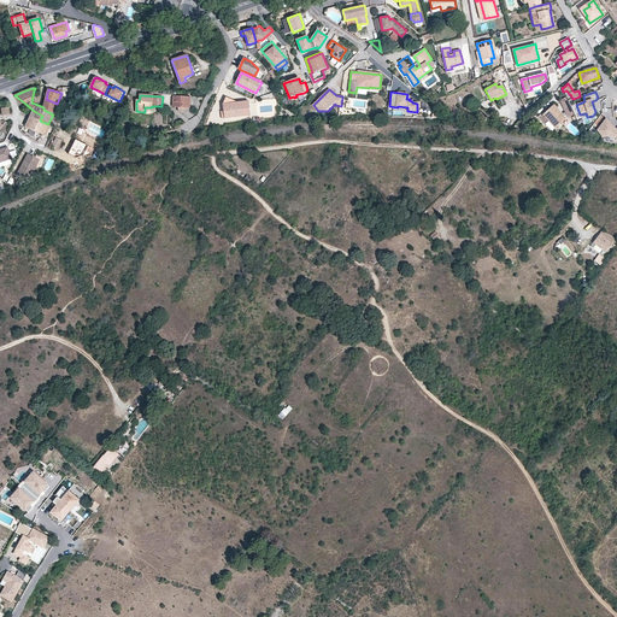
[(250,115),(248,100),(236,101),(225,97),(222,101),(224,111),(225,118),(250,115)]
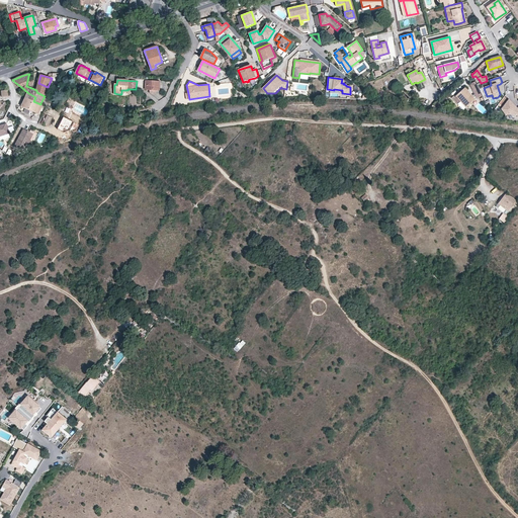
[(146,89),(150,90),(157,90),(160,90),(160,82),(146,82),(146,89)]
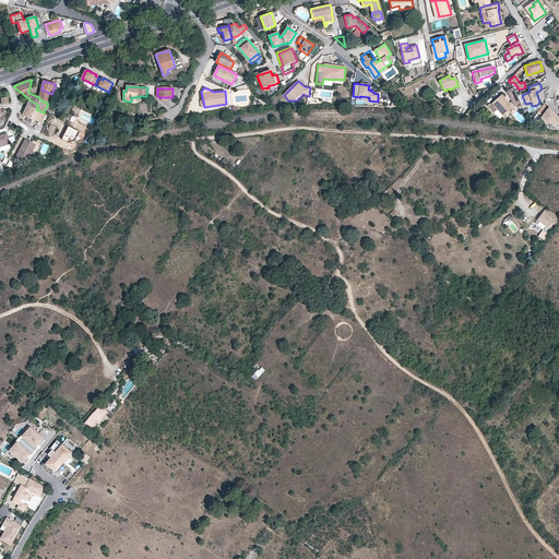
[(39,97),(39,99),(48,104),(51,94),(42,90),(39,97)]
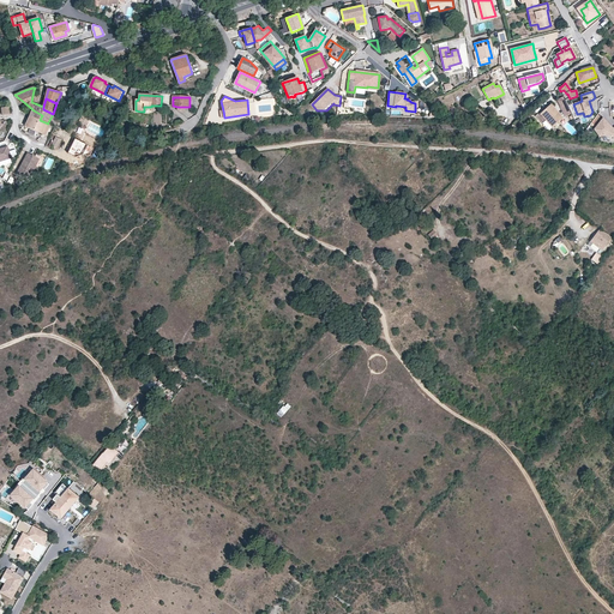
[(565,115),(571,113),(566,103),(560,106),(565,115)]
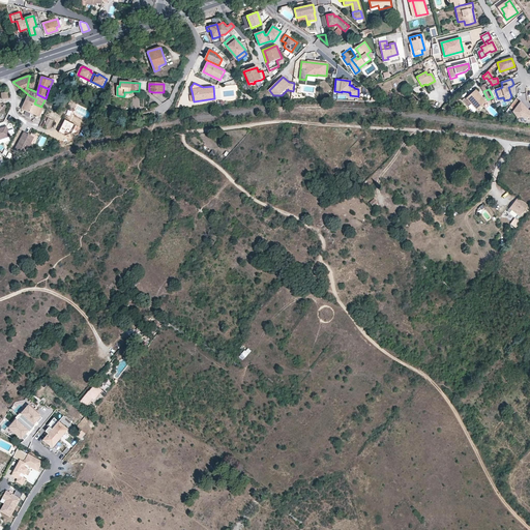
[(470,102),(472,100),(474,102),(478,108),(486,101),(475,90),(467,98),(470,102)]
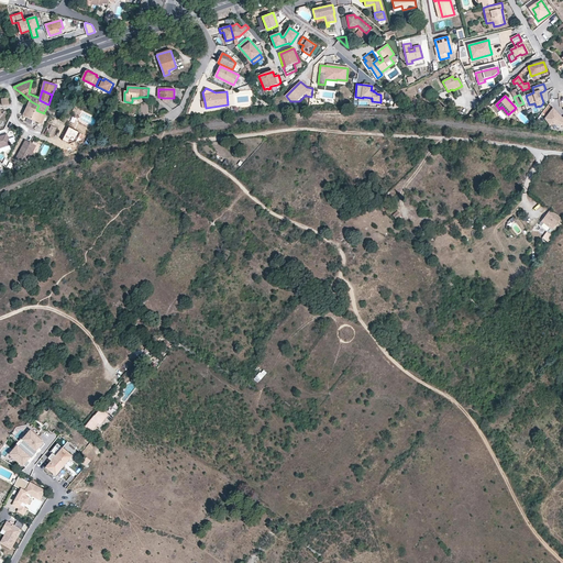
[(36,110),(39,106),(31,101),(28,107),(36,110)]
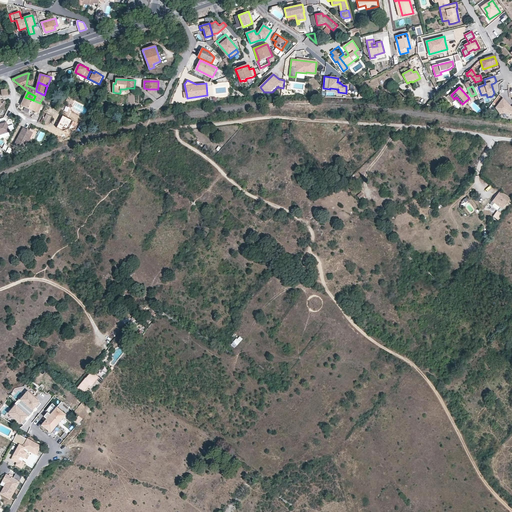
[(456,101),(458,99),(456,97),(454,99),(451,95),(447,98),(453,104),(456,101)]
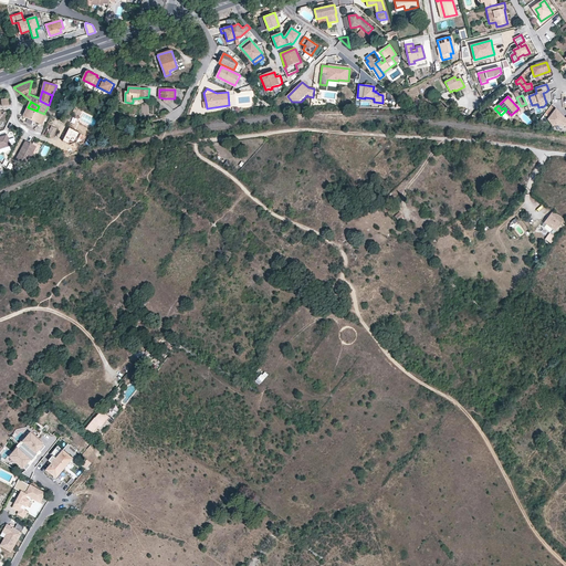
[(40,123),(44,114),(37,111),(28,107),(28,108),(23,116),(31,119),(39,123),(40,123)]
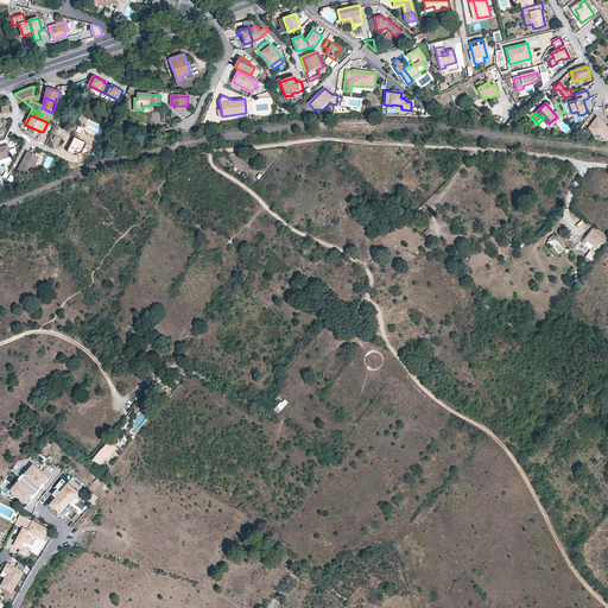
[(607,126),(607,127),(597,116),(588,128),(594,134),(607,135),(607,126)]
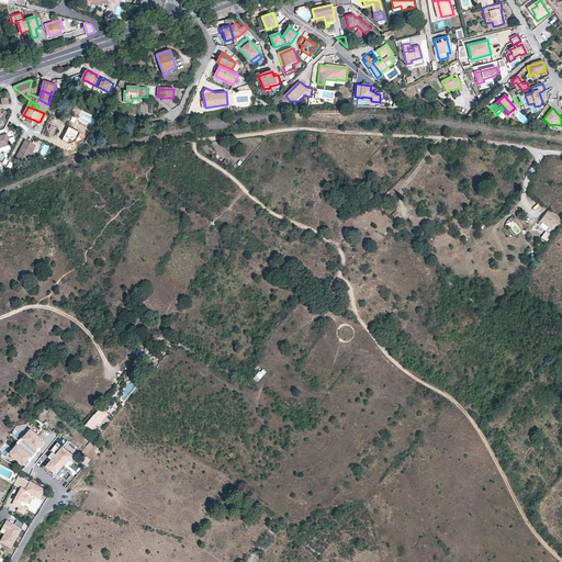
[(79,132),(68,126),(63,141),(69,143),(76,141),(79,132)]
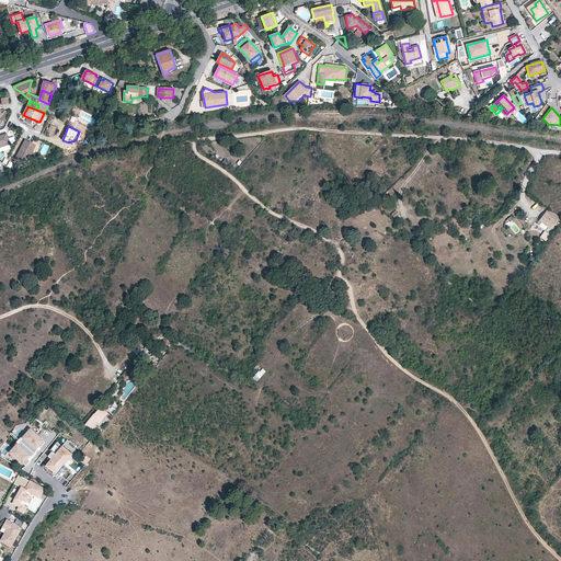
[(3,138),(0,139),(0,148),(11,146),(10,142),(8,138),(7,135),(2,136),(3,138)]
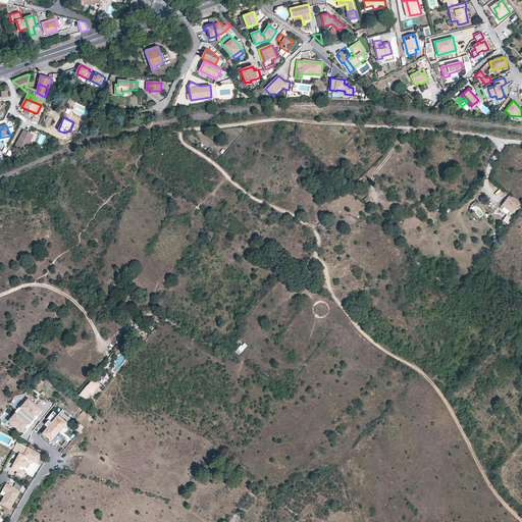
[(21,150),(23,151),(27,146),(28,147),(34,136),(23,131),(14,149),(20,152),(21,150)]
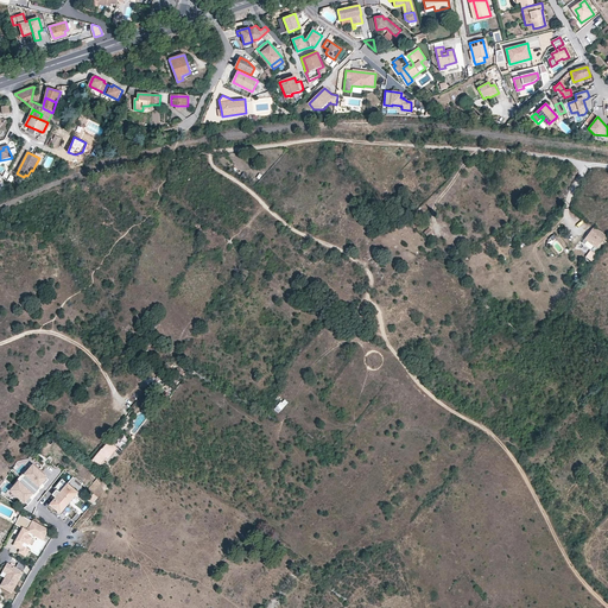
[(434,233),(429,228),(428,228),(426,226),(422,230),(429,238),(434,233)]
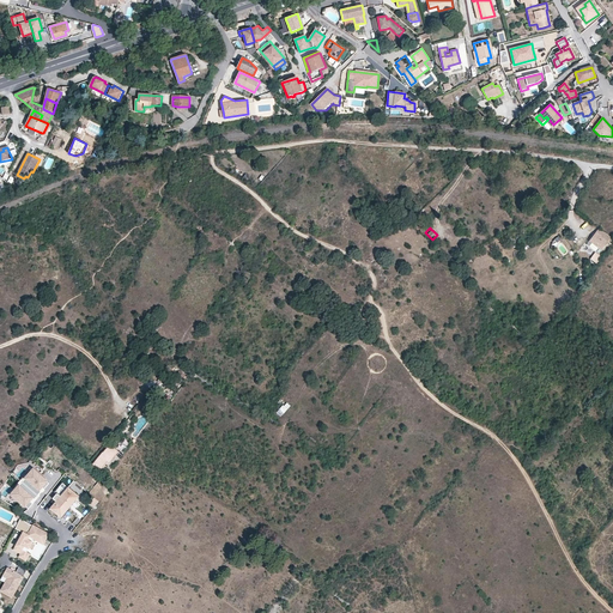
[(601,250),(610,238),(599,229),(589,241),(601,250)]
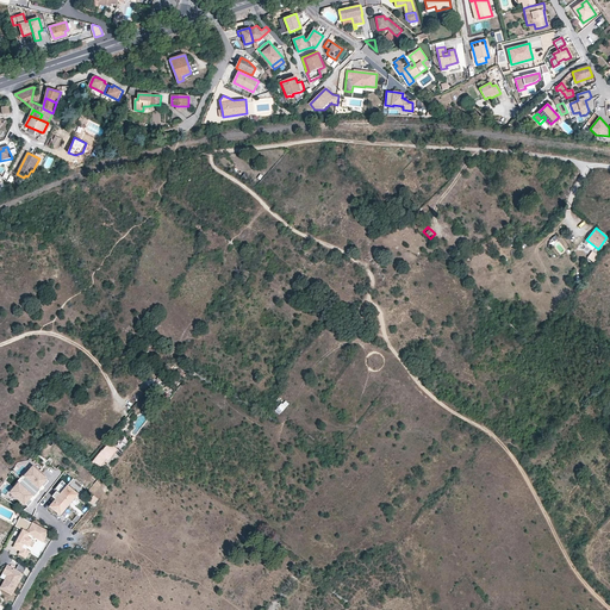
[(595,253),(598,249),(586,240),(584,243),(592,250),(595,253)]
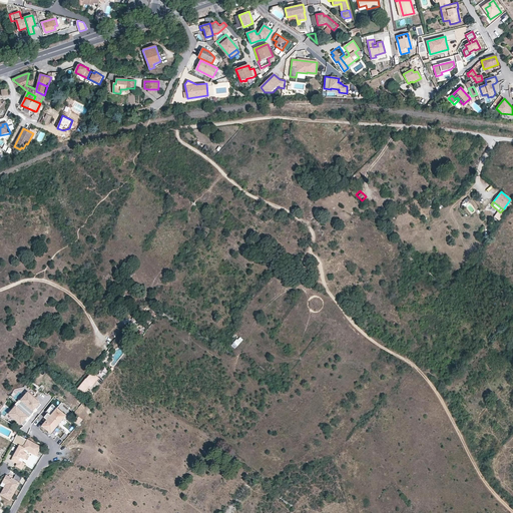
[(504,214),(498,210),(494,216),(500,220),(504,214)]
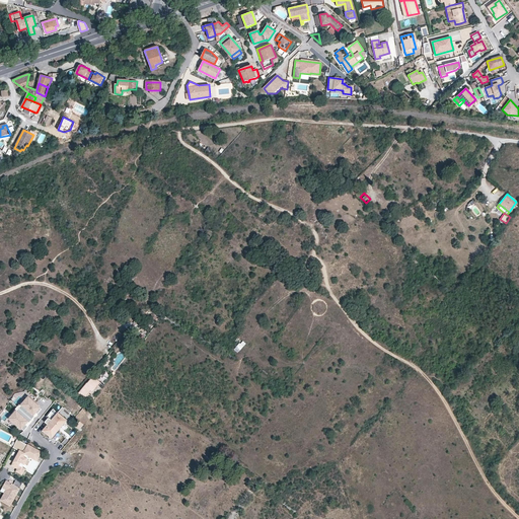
[(242,340),(233,349),(237,353),(245,344),(242,340)]
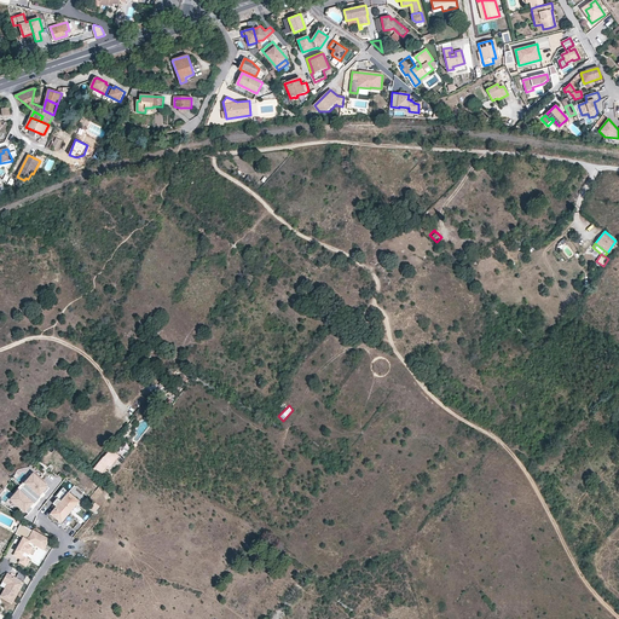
[(114,458),(108,453),(94,469),(100,474),(104,470),(114,458)]
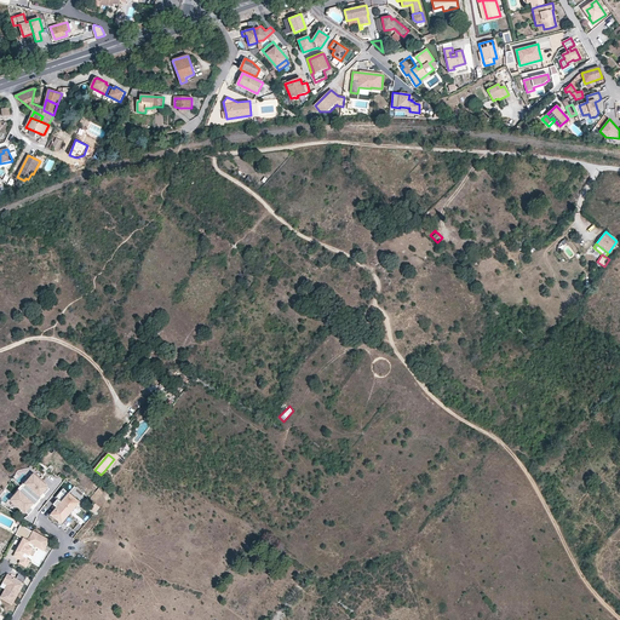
[(45,495),(50,488),(34,475),(11,500),(26,512),(29,515),(34,510),(33,509),(44,494),(45,495)]
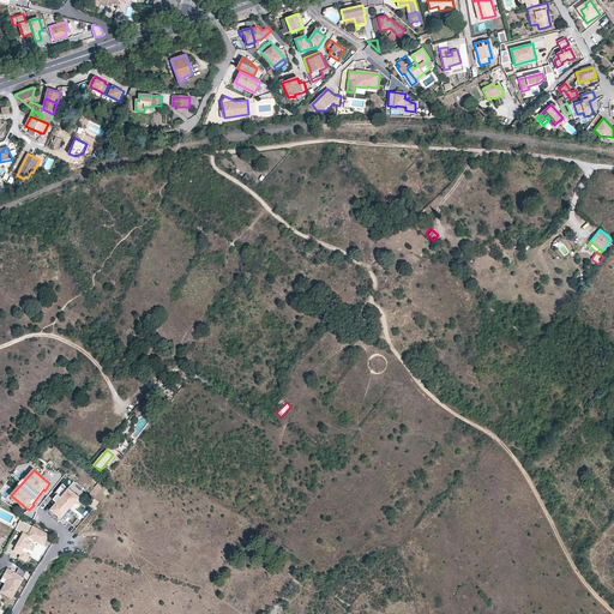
[(54,500),(56,503),(54,505),(50,510),(61,518),(79,498),(68,489),(62,485),(55,493),(58,495),(53,500),(54,500)]
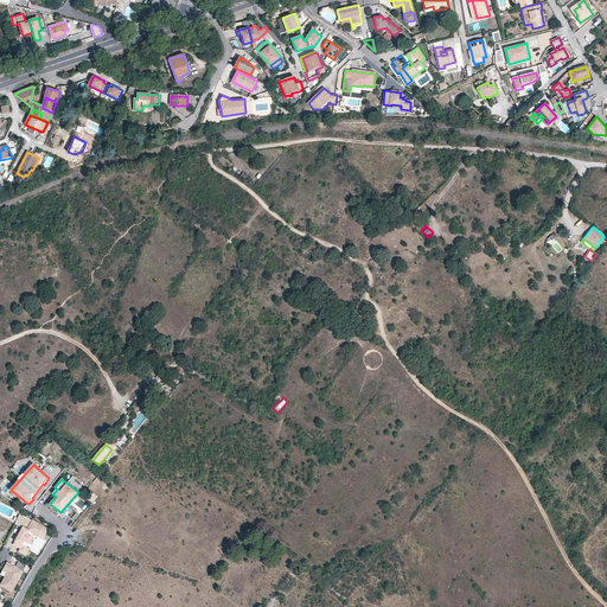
[(48,528),(20,515),(16,523),(23,528),(21,530),(23,531),(21,532),(20,531),(16,541),(19,543),(18,545),(21,548),(19,550),(26,554),(30,548),(26,547),(29,542),(31,537),(33,534),(37,535),(38,530),(44,534),(48,528)]
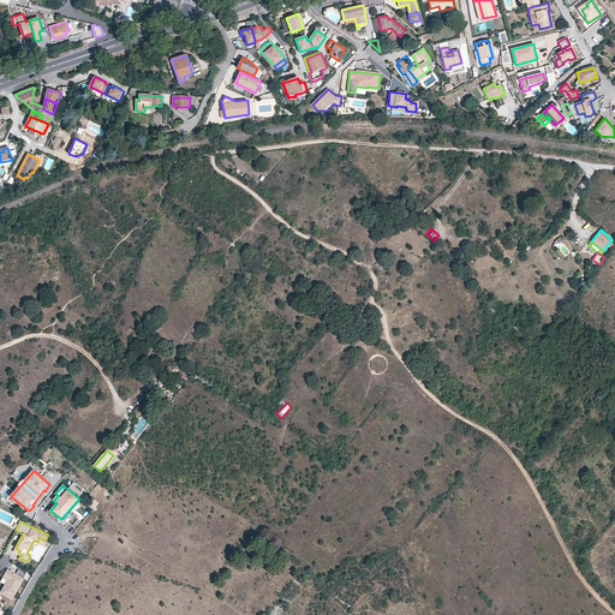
[(19,585),(23,579),(25,579),(29,573),(22,569),(17,575),(16,575),(16,574),(9,571),(5,578),(10,580),(3,593),(13,601),(21,586),(19,585)]
